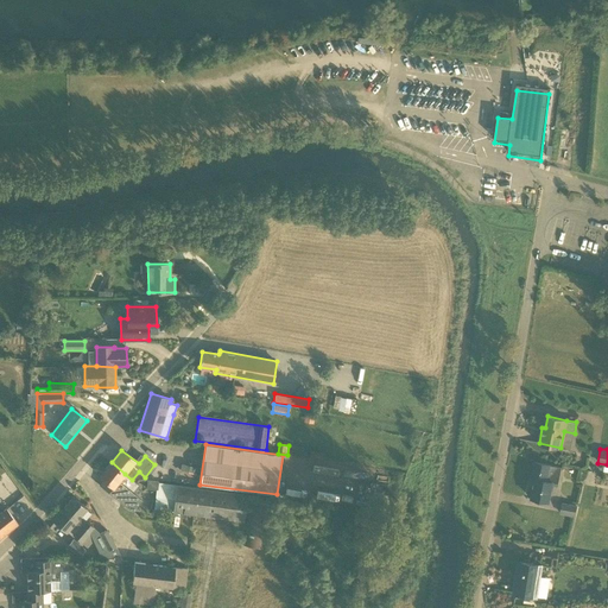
[(115,489),(111,495),(133,513),(141,501),(119,481),(125,474),(112,462),(100,476),(115,489)]
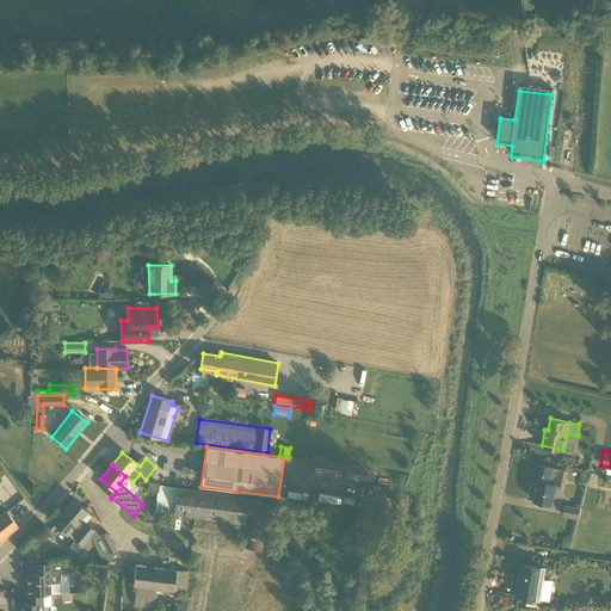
[(565,470),(538,464),(535,481),(537,481),(534,501),(551,505),(555,485),(561,486),(565,470)]
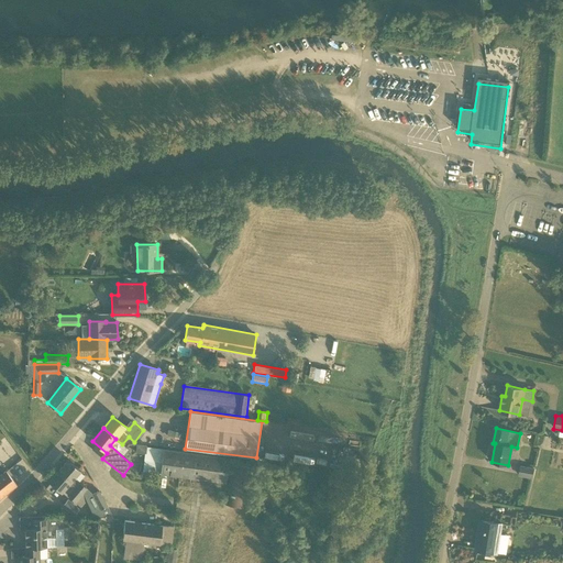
[(138,453),(144,454),(146,454),(147,446),(147,445),(145,445),(143,445),(138,444),(136,453),(138,453)]
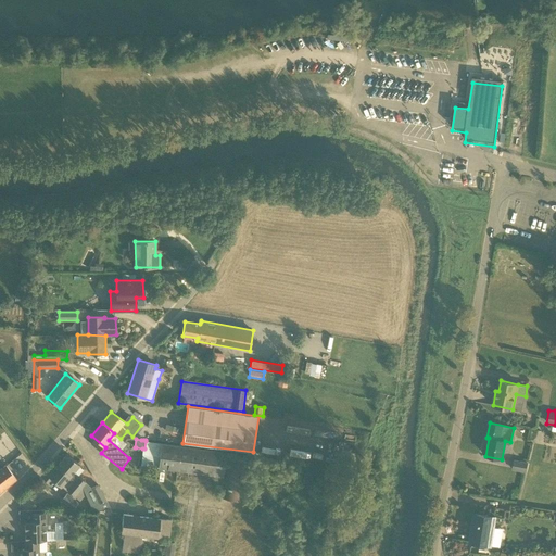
[(142,455),(160,457),(162,443),(146,441),(144,449),(142,449),(142,455)]
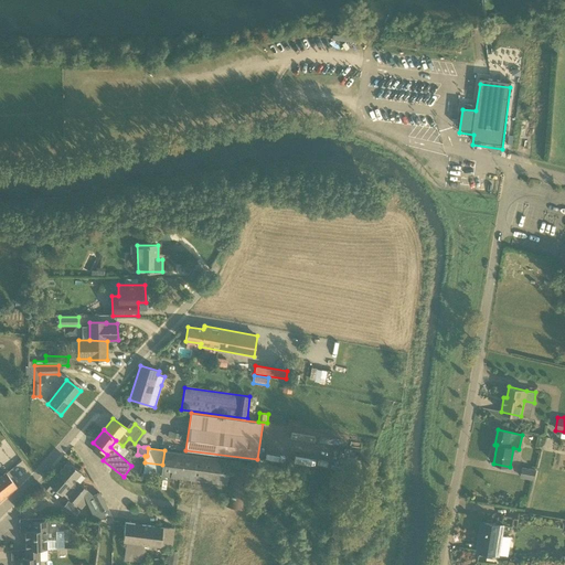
[(161,476),(164,476),(226,484),(230,459),(169,451),(164,450),(162,465),(161,476)]
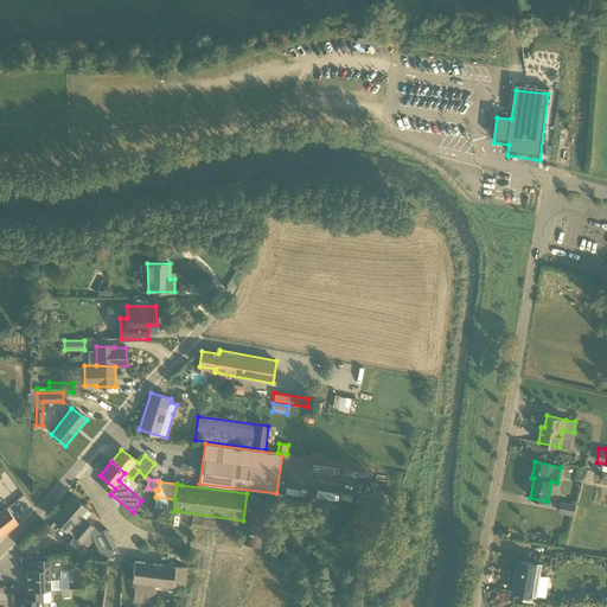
[(74,496),(64,506),(96,536),(97,534),(95,529),(94,528),(94,526),(85,517),(83,521),(81,518),(78,517),(87,508),(74,496)]
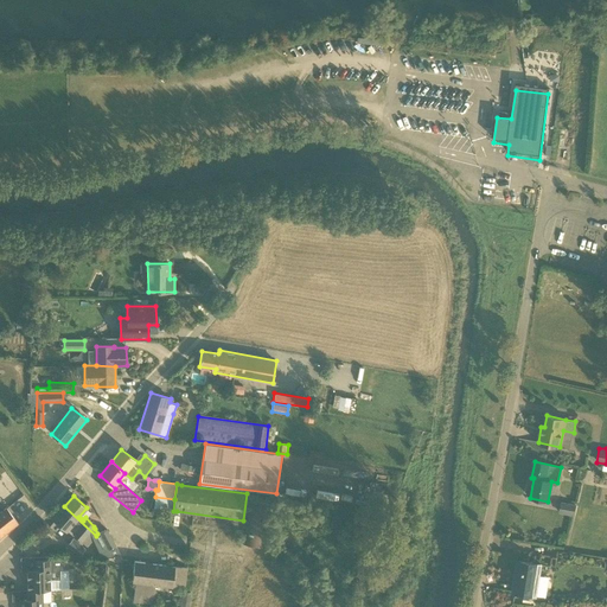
[(248,497),(242,543),(268,547),(273,500),(248,497)]
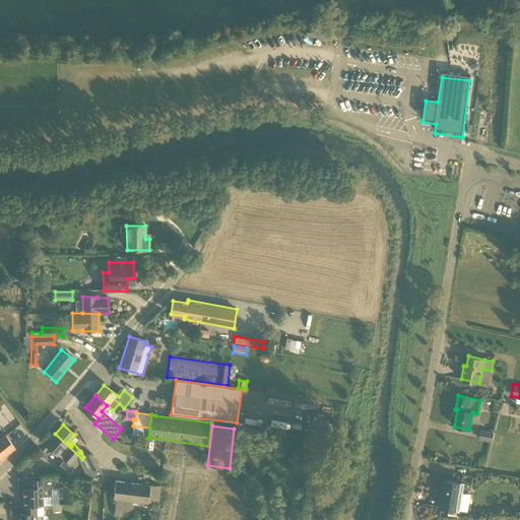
[(481,430),(479,440),(492,442),(494,433),(481,430)]
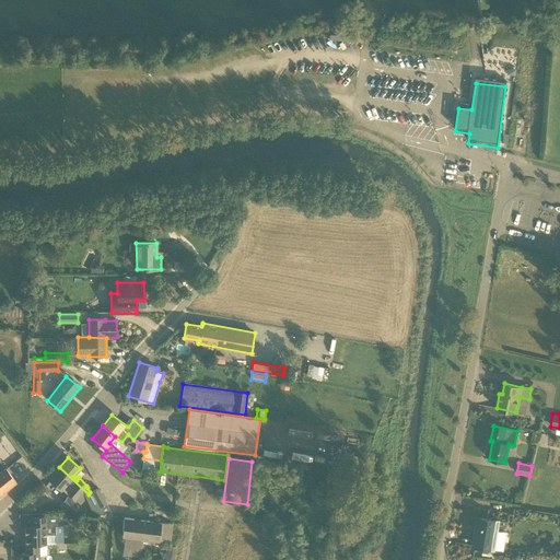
[(89,494),(59,467),(48,479),(59,489),(67,481),(71,485),(66,490),(79,504),(89,494)]
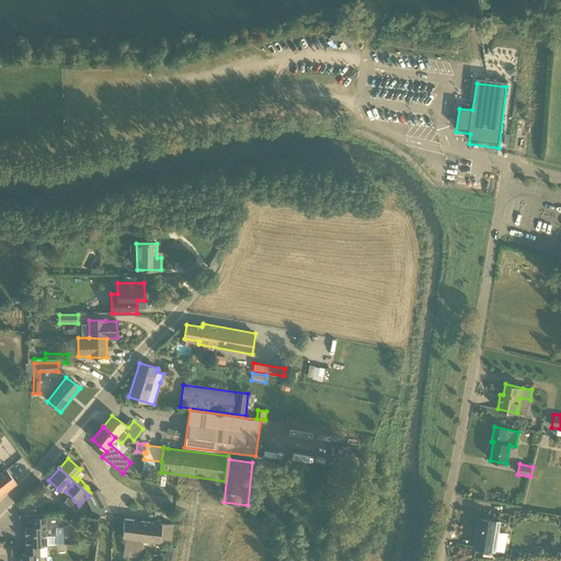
[(0,495),(16,483),(7,470),(0,474),(0,495)]
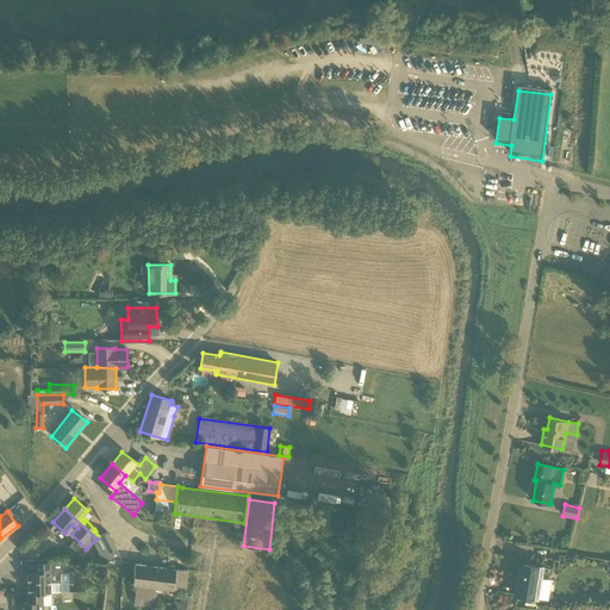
[(117,549),(107,531),(100,536),(109,553),(117,549)]
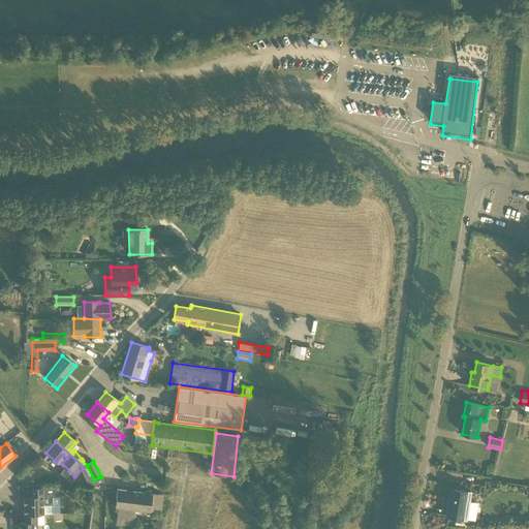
[(65,470),(59,476),(69,485),(74,478),(65,470)]
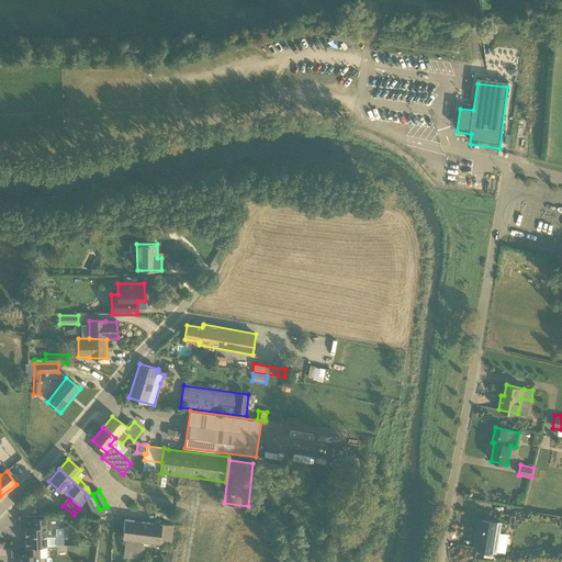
[(25,547),(41,547),(41,546),(46,546),(46,536),(56,536),(56,528),(59,528),(59,518),(46,518),(33,518),(33,528),(25,528),(25,547)]
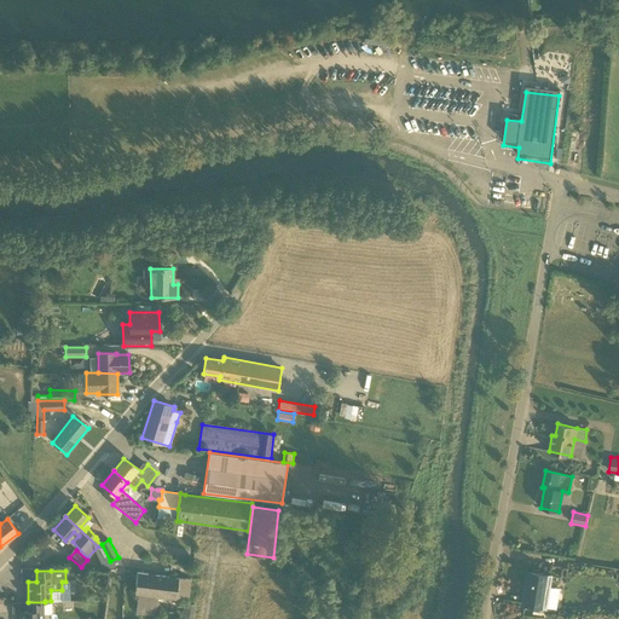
[(178,599),(180,578),(138,572),(136,593),(138,593),(136,613),(156,615),(157,596),(178,599)]
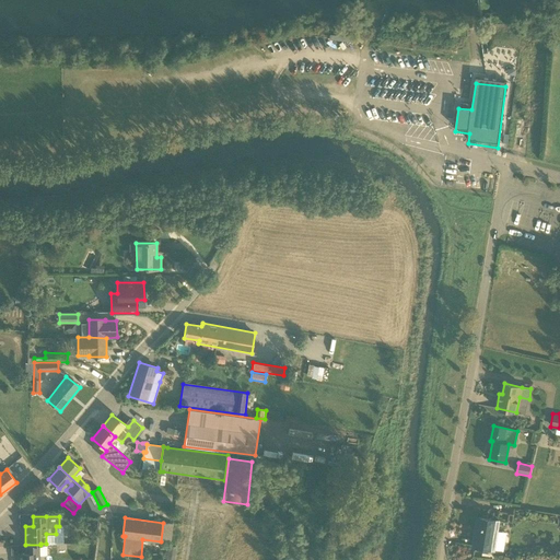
[(498,521),(480,517),(477,536),(475,536),(473,546),(494,548),(498,521)]
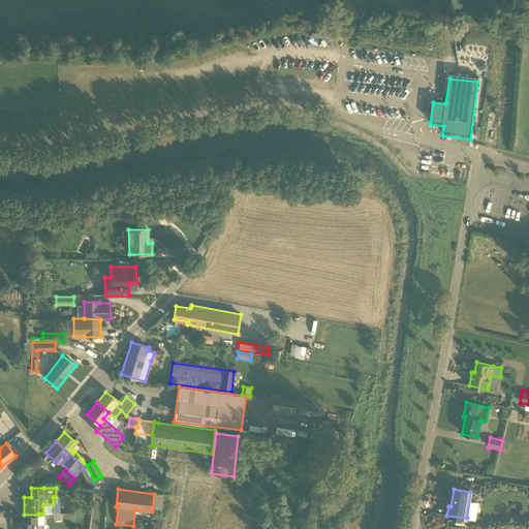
[(85,501),(90,497),(87,492),(81,496),(85,501)]
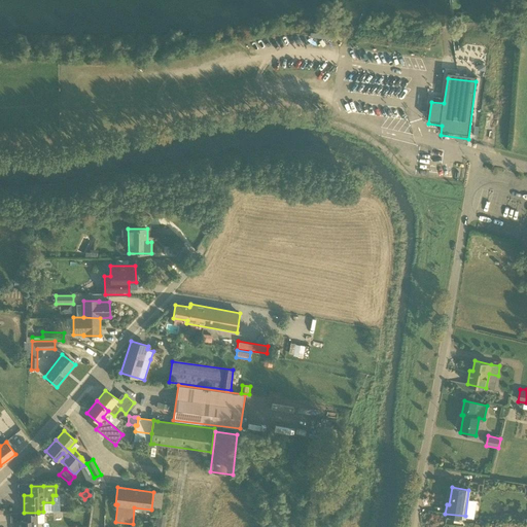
[(16,526),(38,526),(38,513),(24,513),(24,521),(16,521),(16,526)]
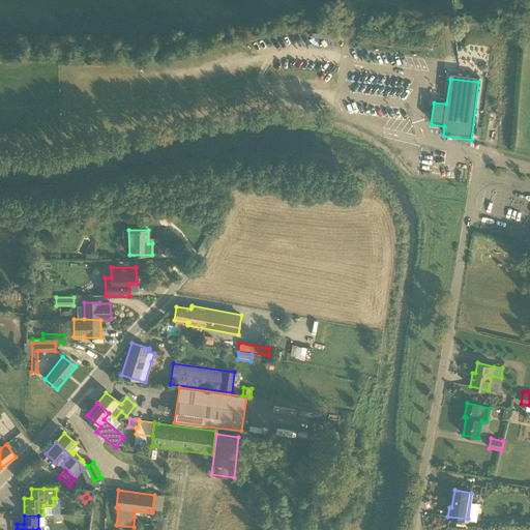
[(165,529),(167,518),(157,516),(154,529),(165,529)]
